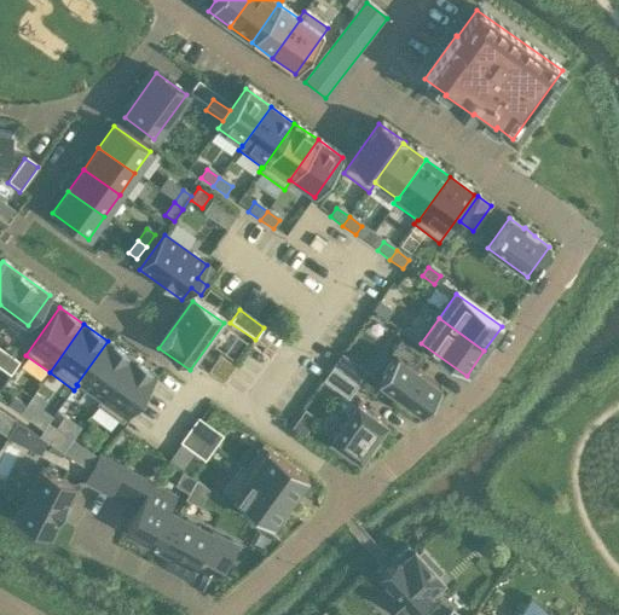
[(100,401),(131,358),(108,341),(76,384),(77,386),(99,401),(100,401)]
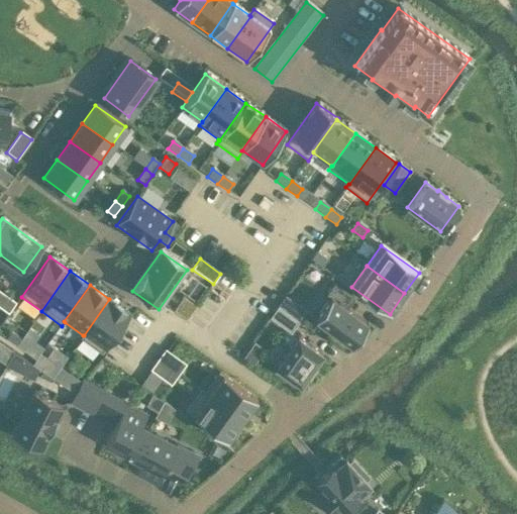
[(347,344),(351,347),(368,324),(346,310),(353,300),(333,285),(326,296),(330,298),(314,320),(338,337),(336,340),(345,346),(347,344)]
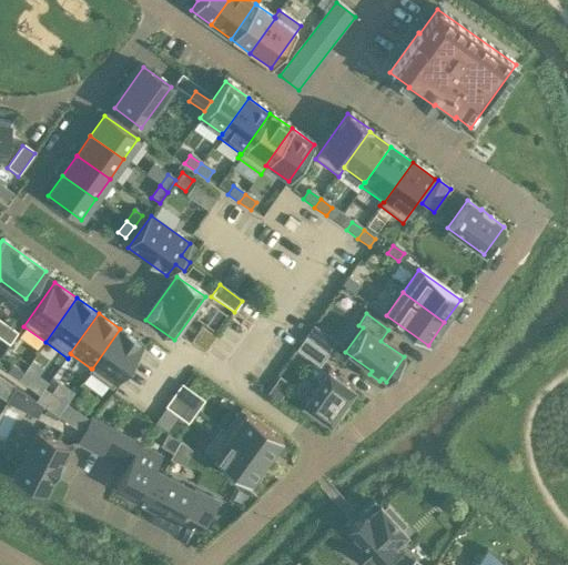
[(0,322),(0,340),(8,346),(17,334),(0,322)]
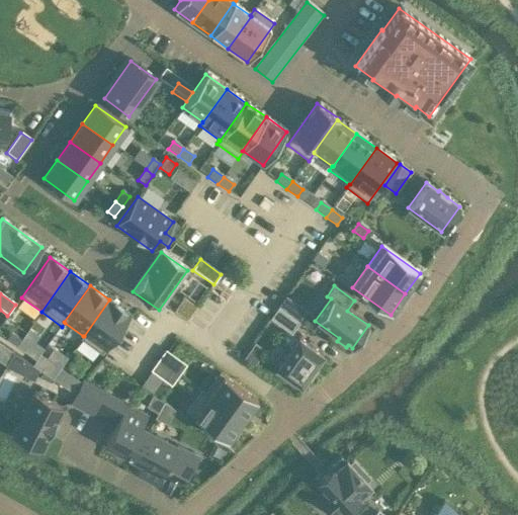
[(80,339),(101,355),(131,315),(109,299),(84,336),(83,336),(80,339)]
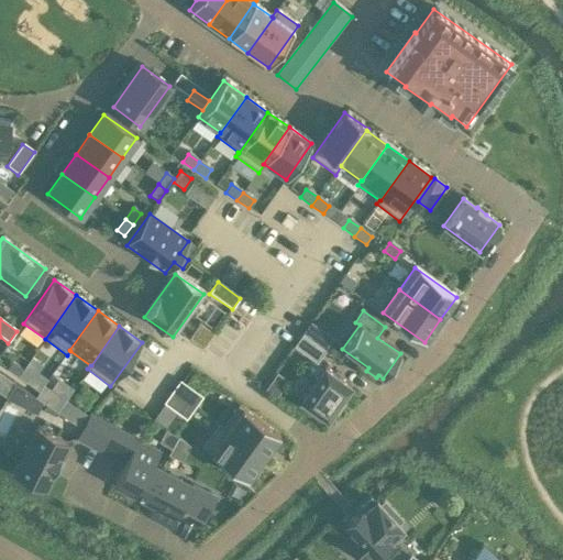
[(294,348),(316,363),(324,351),(301,336),(294,348)]
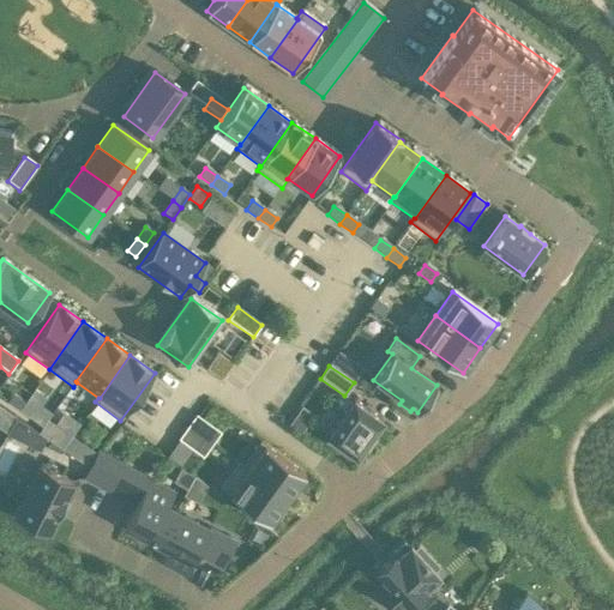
[(18,414),(25,404),(13,396),(7,405),(18,414)]
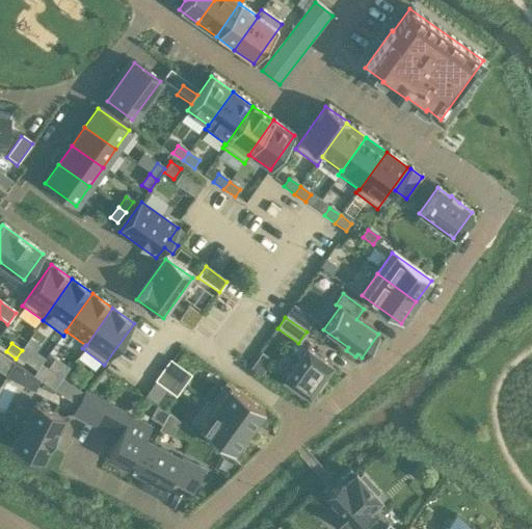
[(283,379),(309,397),(317,386),(317,387),(323,377),(331,365),(306,347),(283,379)]
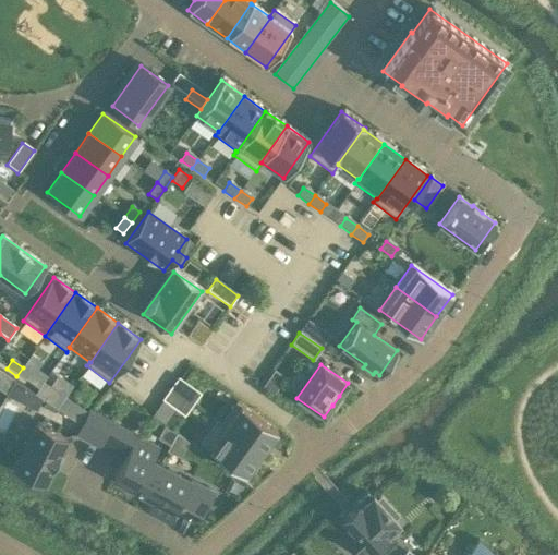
[(23,368),(16,376),(27,383),(33,375),(23,368)]
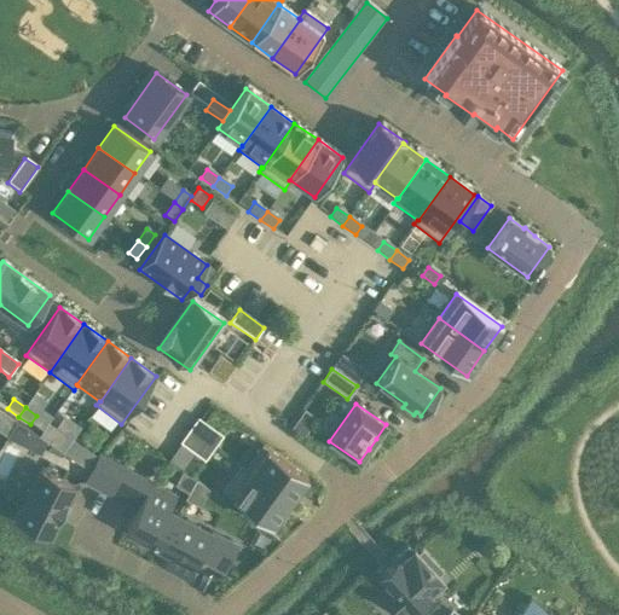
[(223,437),(197,419),(189,433),(213,450),(223,437)]
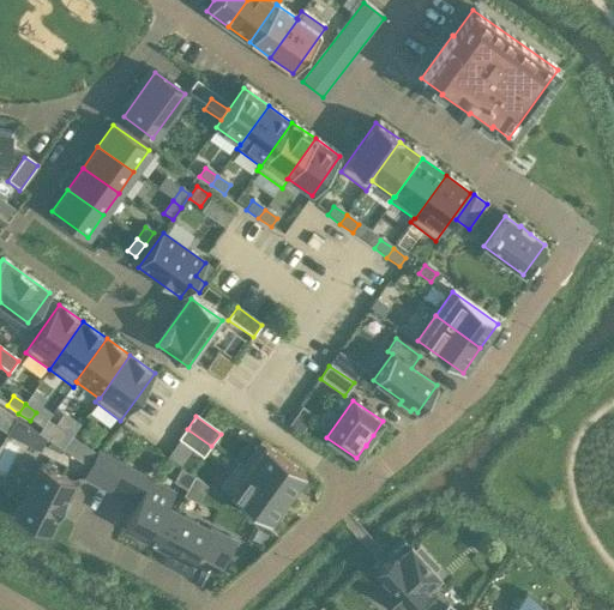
[(46,440),(14,418),(6,435),(40,452),(46,440)]
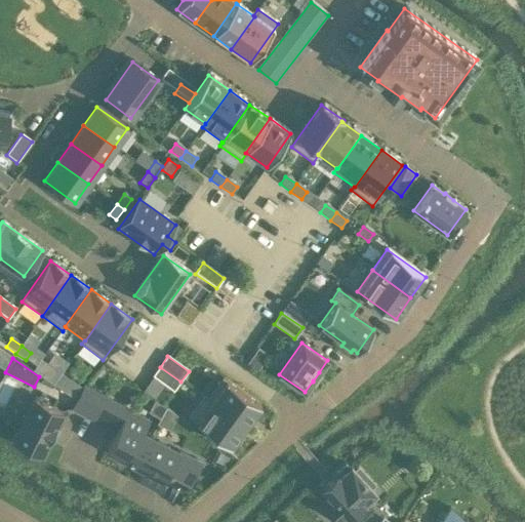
[(61,375),(46,365),(40,361),(33,371),(53,386),(61,375)]
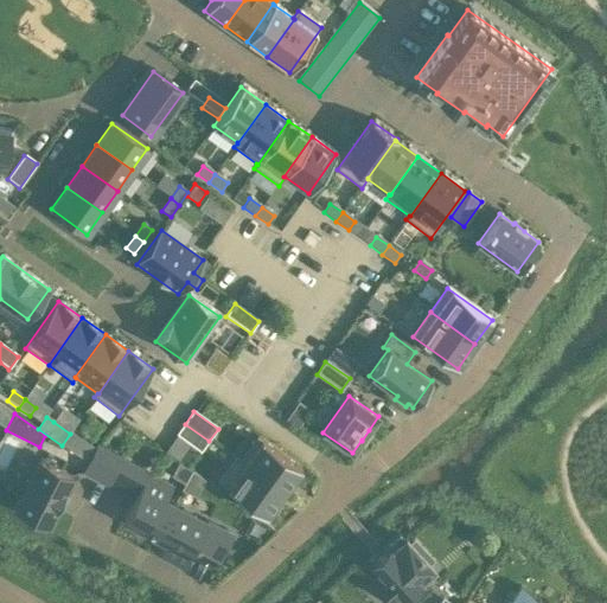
[(209,441),(185,424),(177,435),(199,453),(209,441)]
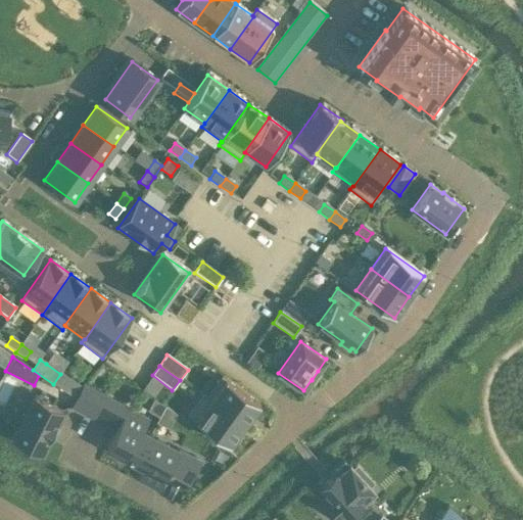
[(53,384),(75,399),(82,387),(60,373),(53,384)]
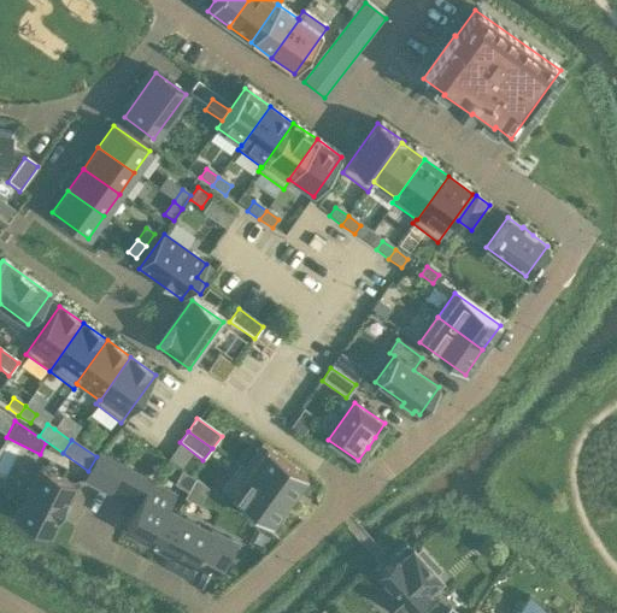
[(260,444),(244,470),(288,501),(306,477),(260,444)]
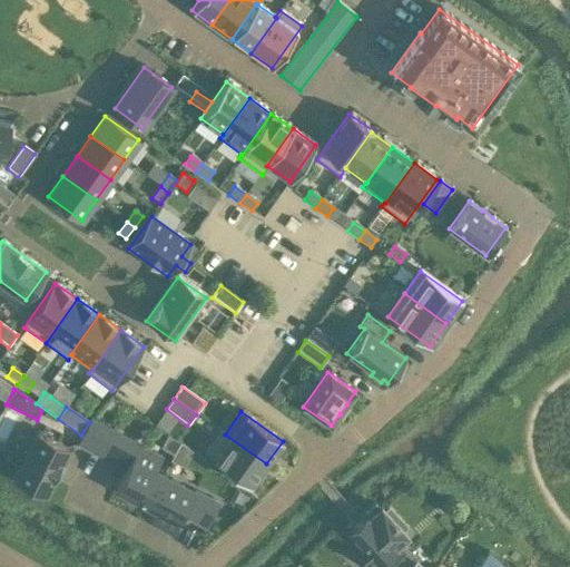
[(89,422),(78,445),(90,450),(101,429),(89,422)]
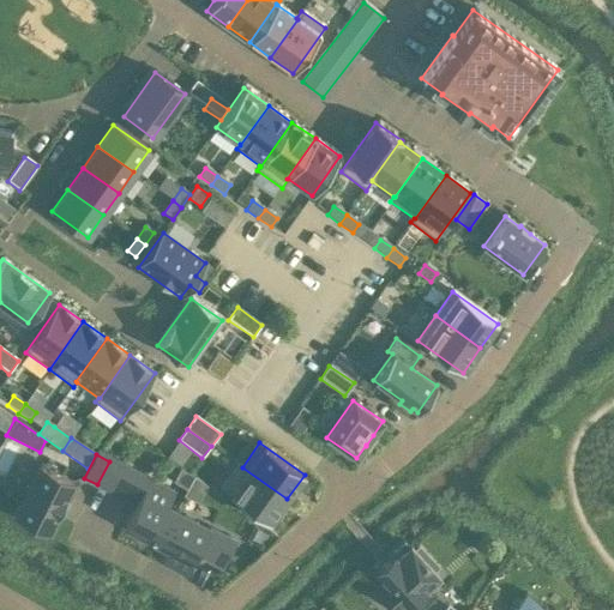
[(287,499),(242,467),(238,464),(220,488),(270,524),(287,499)]
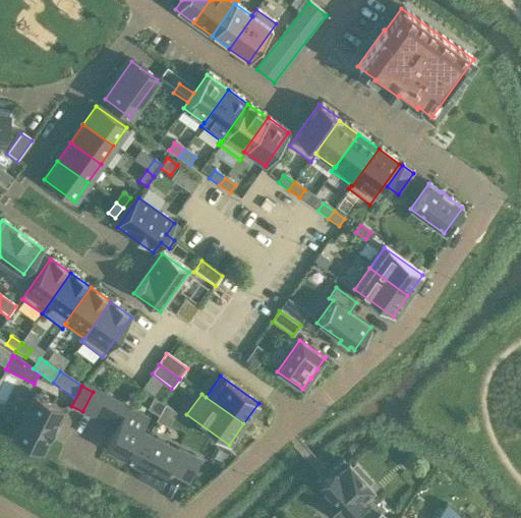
[(35,396),(12,439),(40,453),(47,439),(48,440),(55,423),(55,422),(61,409),(35,396)]
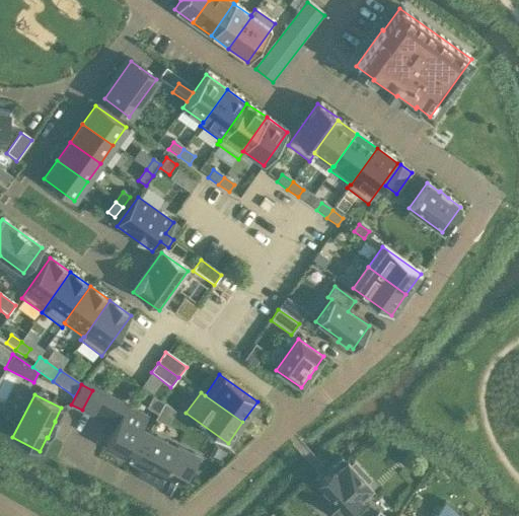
[(114,402),(104,422),(115,428),(105,445),(134,460),(148,434),(145,432),(150,423),(114,402)]
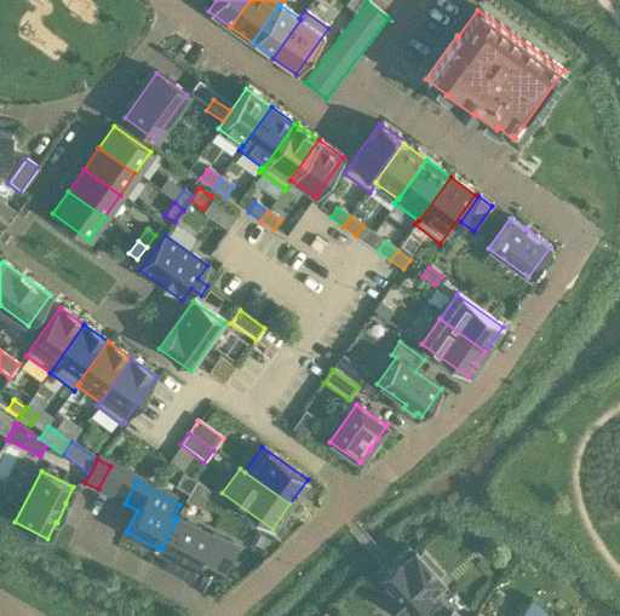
[(196,482),(185,501),(200,508),(210,491),(196,482)]
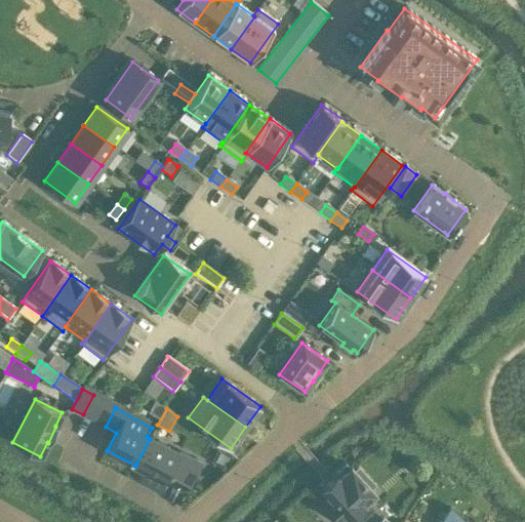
[(150,439),(135,466),(143,470),(137,481),(158,491),(167,474),(190,486),(200,466),(150,439)]
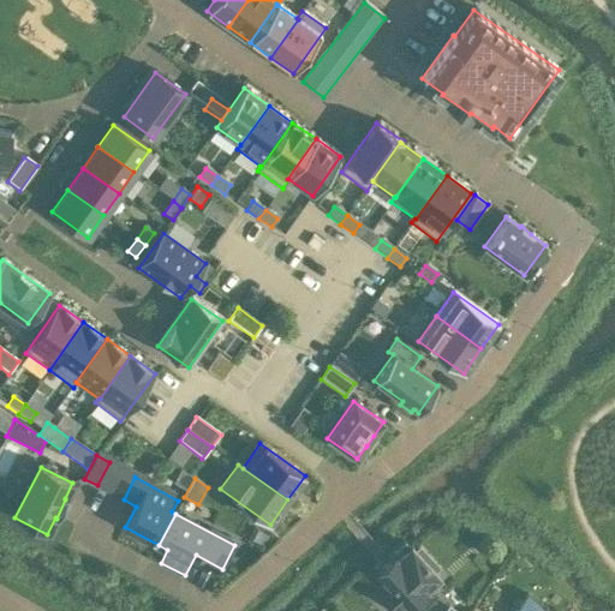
[(386,580),(375,589),(394,610),(401,610),(440,577),(410,546),(395,559),(393,558),(377,571),(386,580)]
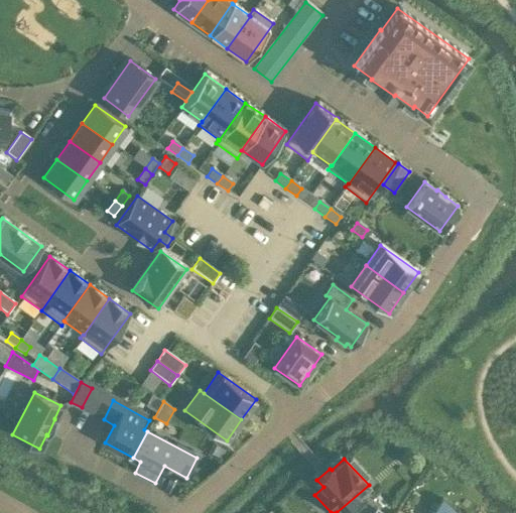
[(442,500),(433,512),(462,512),(442,500)]
